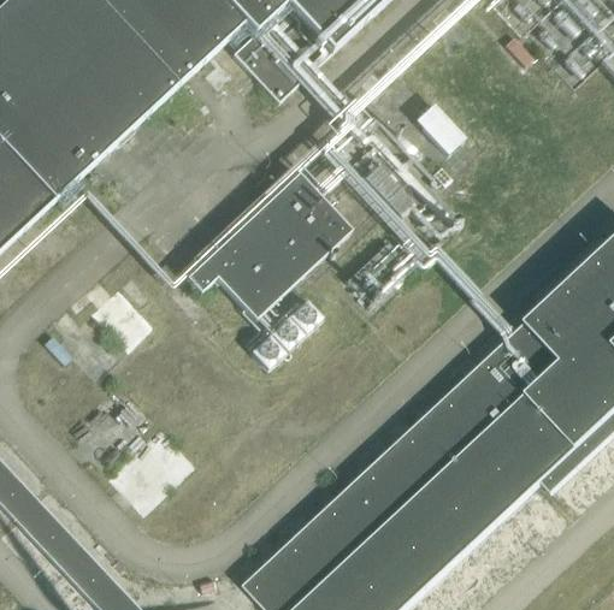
[(0,247),(207,54),(210,52),(241,23),(251,33),(230,52),(276,100),(384,0),(0,0),(0,247)]
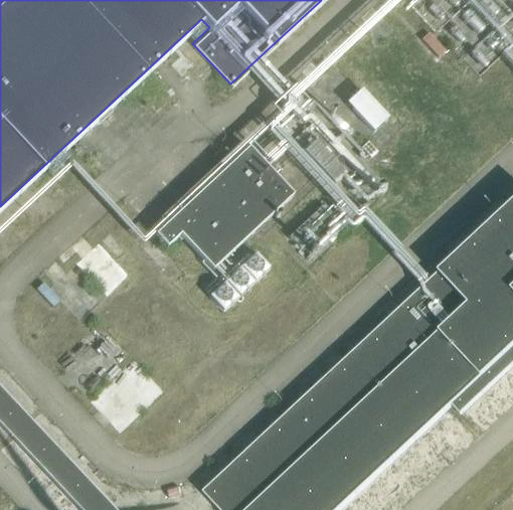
[(377,132),(399,113),(373,83),(352,103),(377,132)]
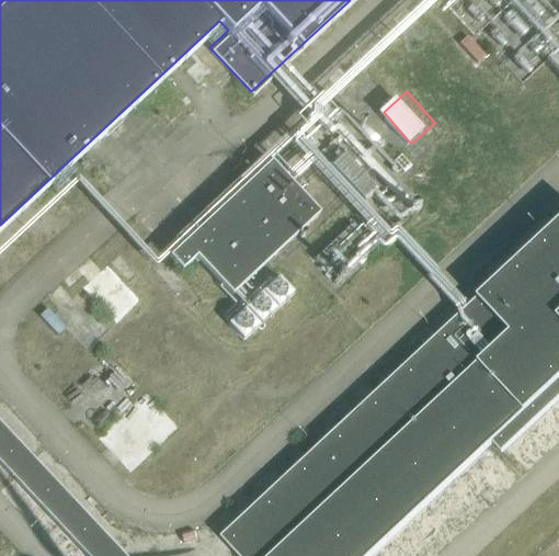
[(270,157),(167,252),(180,265),(194,252),(230,291),(318,208),(270,157)]
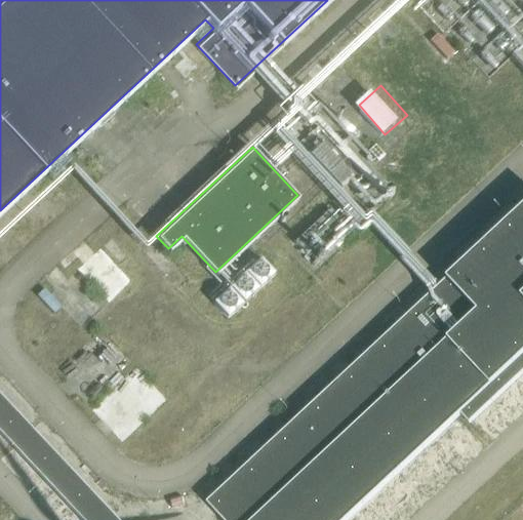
[(522,201),(205,498),(225,519),(119,519),(0,392),(0,430),(84,519),(339,519),(458,409),(467,418),(522,366),(522,201)]
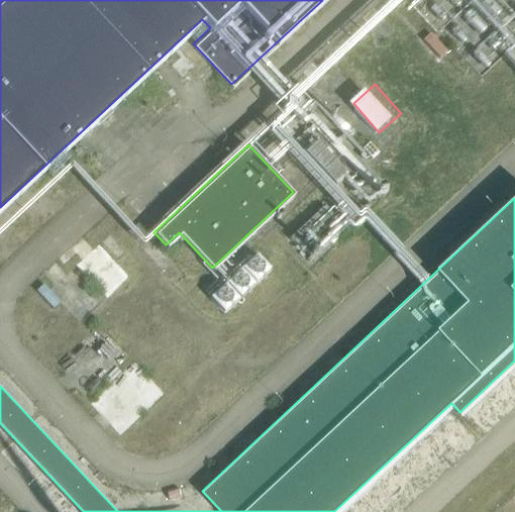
[(97,240),(74,261),(105,294),(127,273),(97,240)]
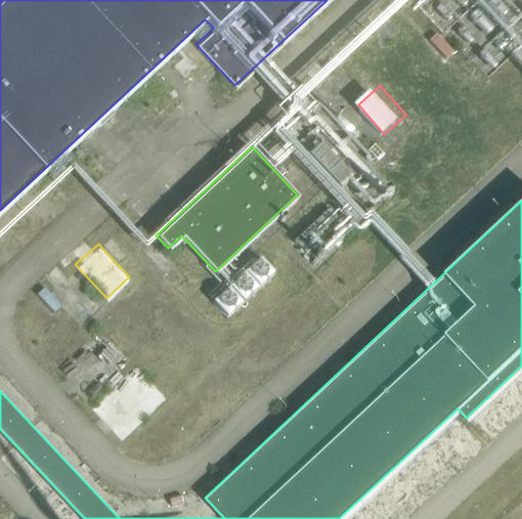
[(134,362),(90,404),(120,437),(165,395),(134,362)]
